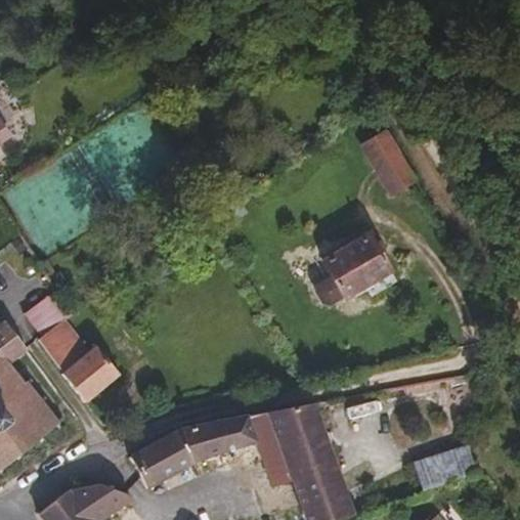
[(382,116),(374,103),(365,109),(374,122),(382,116)]
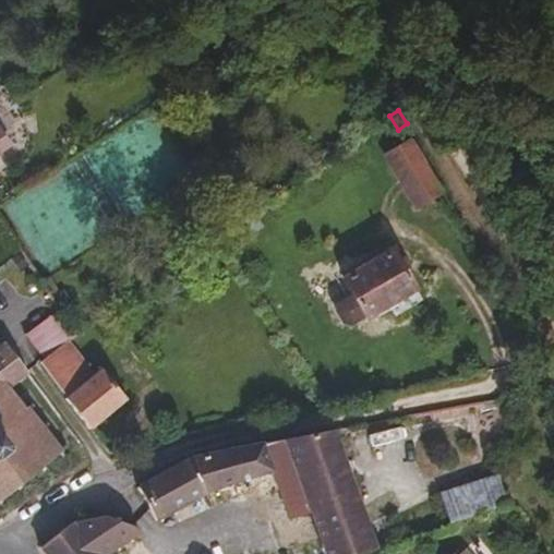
[(445,191),(414,137),(388,155),(419,207),(445,191)]
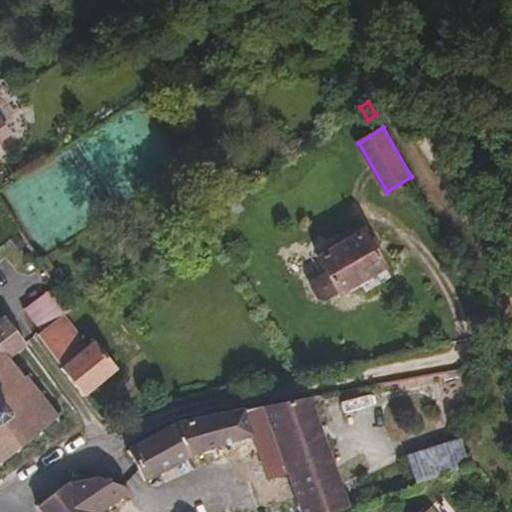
[(376,272),(385,266),(364,232),(354,238),(351,233),(337,241),(340,245),(337,248),(321,257),(328,270),(313,279),(312,287),(320,297),(326,298),(338,290),(340,292),(348,287),(351,292),(378,275),(376,272)]
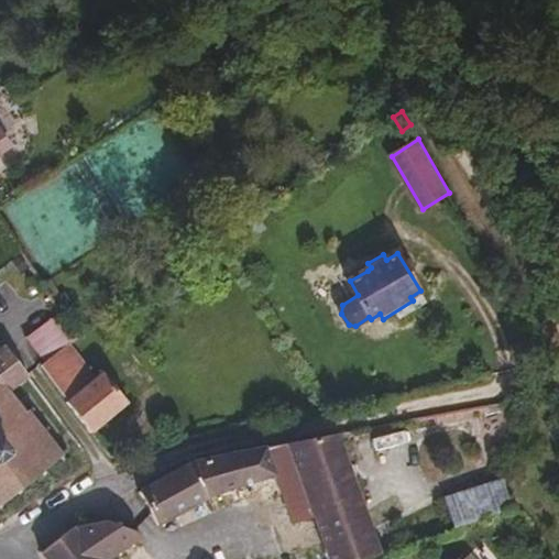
[(70,341),(53,318),(29,336),(47,360),(68,343),(70,341)]
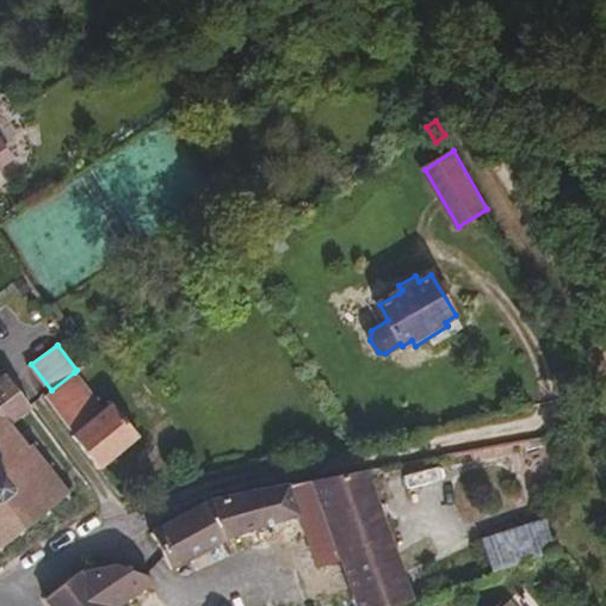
[(140,436),(115,401),(104,408),(74,372),(51,390),(47,394),(75,436),(99,468),(140,436)]
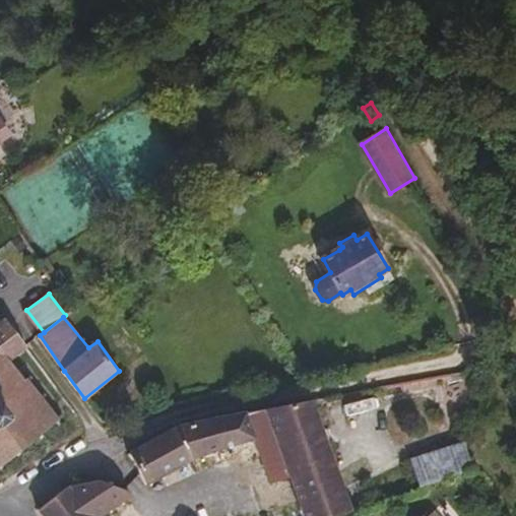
[(57,415),(42,398),(46,394),(44,391),(40,394),(28,380),(34,376),(30,373),(24,379),(8,359),(27,344),(7,318),(0,323),(0,465),(2,468),(5,465),(3,462),(15,452),(18,455),(21,452),(19,450),(39,435),(41,438),(44,435),(42,432),(55,422),(58,425),(61,422),(59,418),(63,415),(60,413),(57,415)]
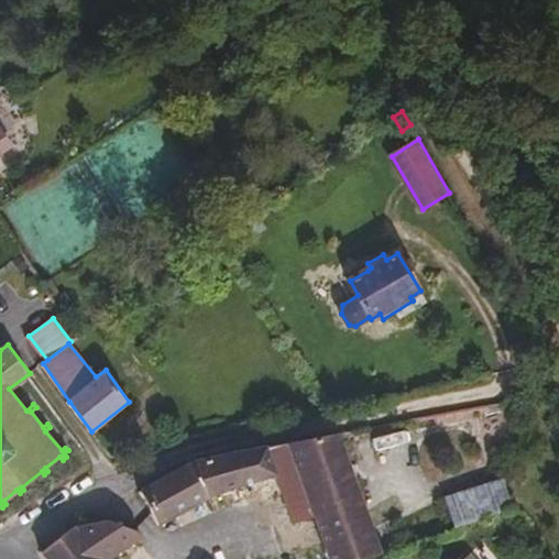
[(395,523),(365,428),(339,434),(362,501),(373,532),(381,552),(404,546),(395,523)]
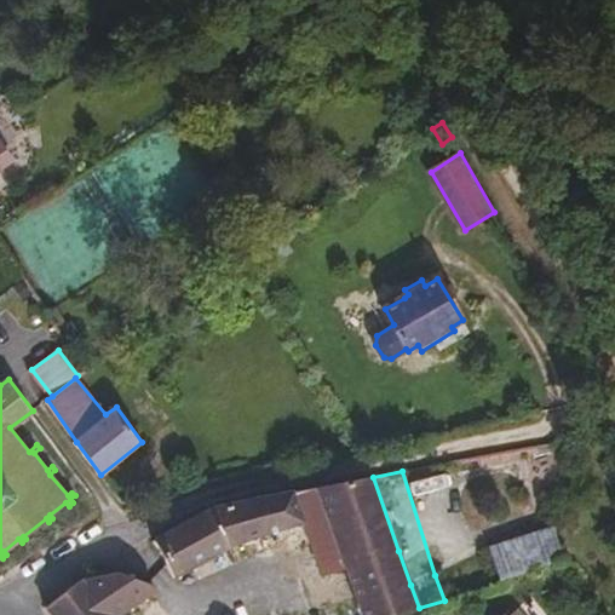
[(398,551),(373,477),(319,487),(345,568),(398,551)]
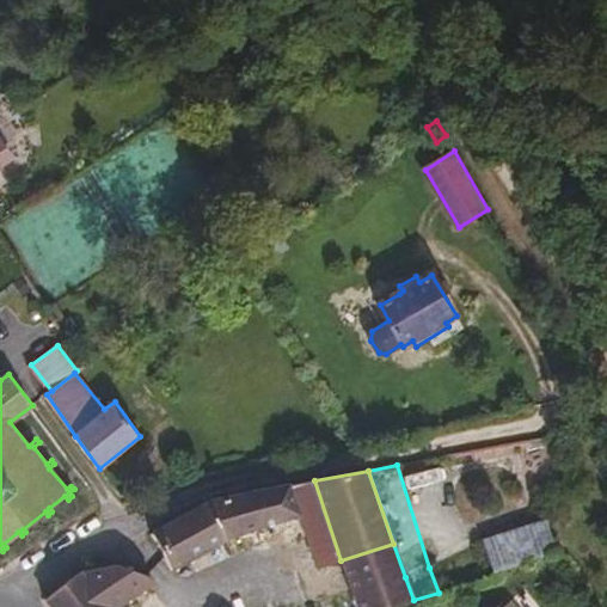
[(341,560),(314,480),(289,485),(299,515),(317,566),(341,560)]
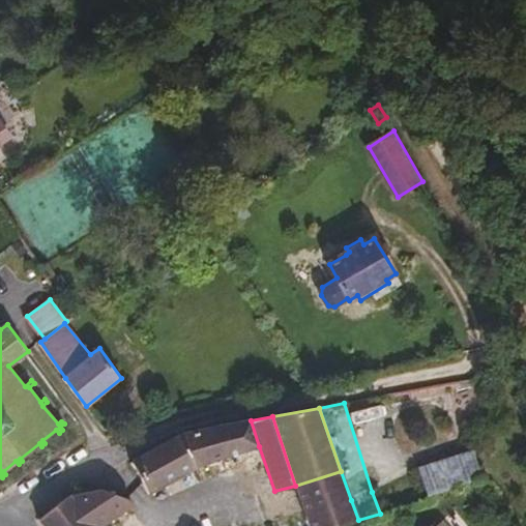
[(151,494),(200,466),(259,446),(251,420),(186,434),(163,446),(133,463),(151,494)]
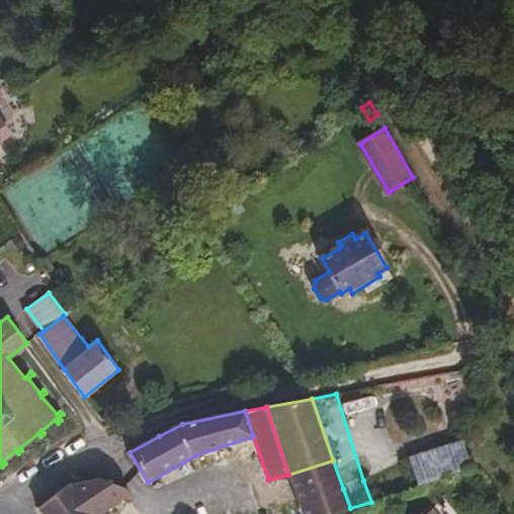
[(472,469),(459,442),(411,457),(421,486),(472,469)]
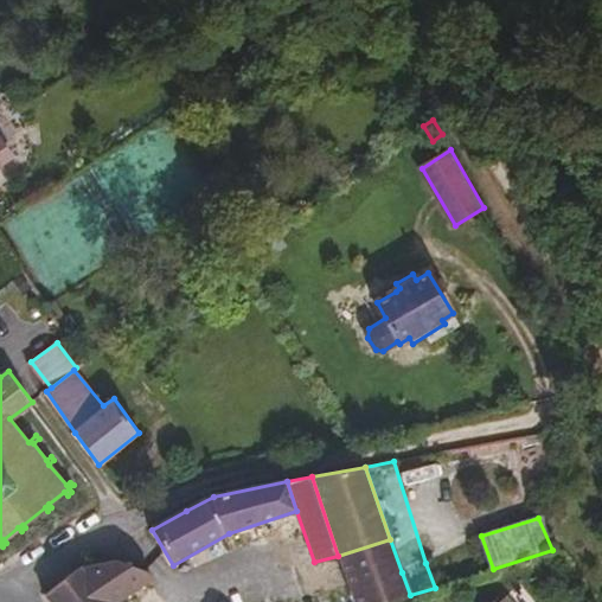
[(402,572),(390,539),(338,556),(350,589),(402,572)]
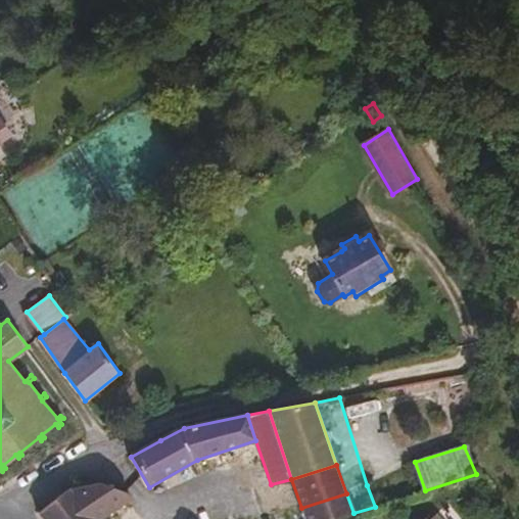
[(102,518),(132,499),(125,489),(122,491),(103,483),(71,489),(93,518),(102,518)]
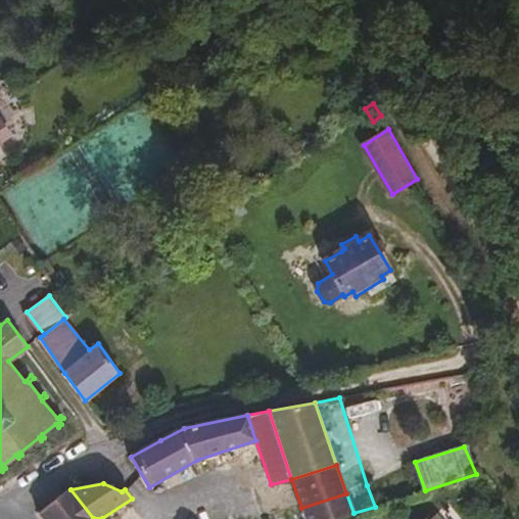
[(93,518),(71,489),(41,514),(45,518),(93,518)]
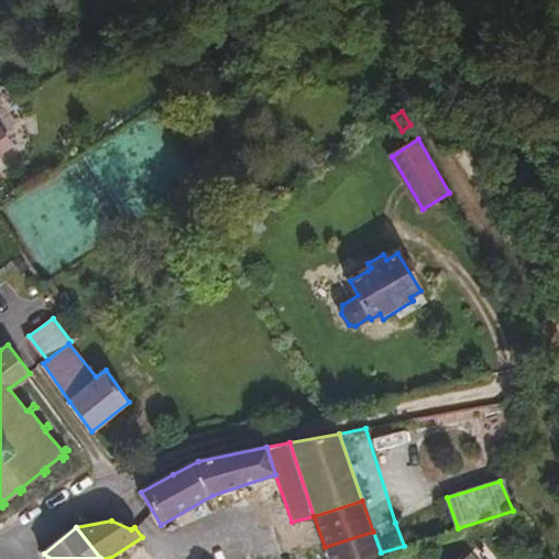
[(361,558),(381,552),(373,532),(325,547),(329,558),(361,558)]
